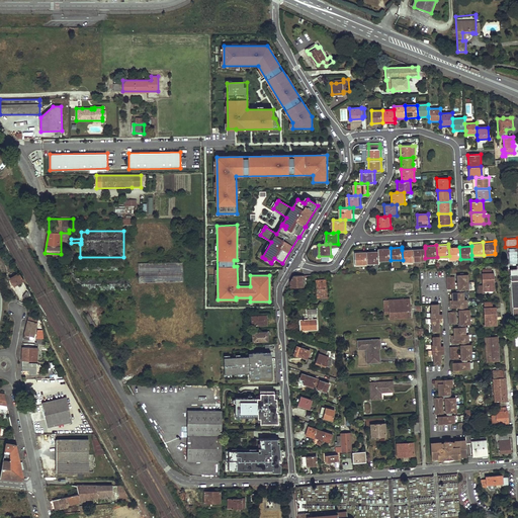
[(449,260),(460,259),(459,247),(448,247),(449,256),(449,260)]
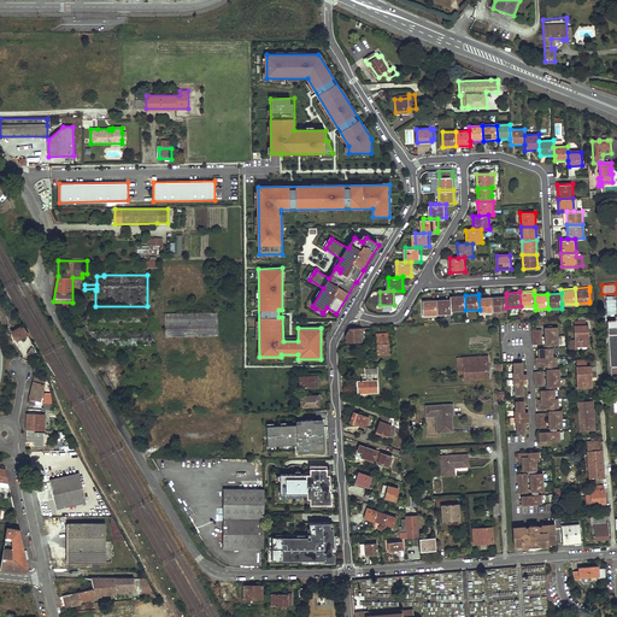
[(452,311),(465,310),(465,295),(451,297),(451,299),(452,311)]
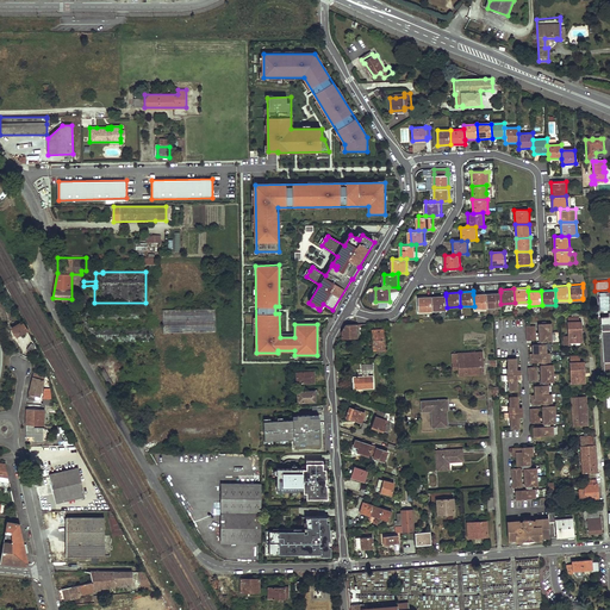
[(487,309),(502,309),(500,304),(500,292),(486,293),(487,309)]
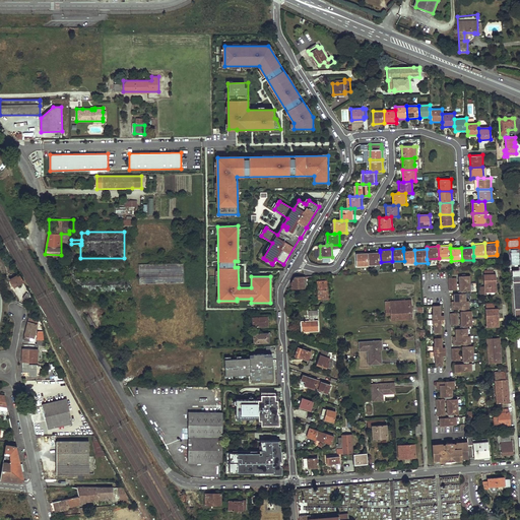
[(404,264),(415,263),(414,250),(403,251),(404,261),(404,264)]
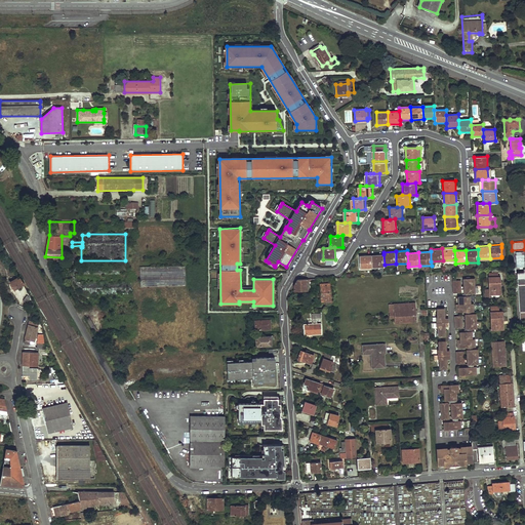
[(516,268),(524,268),(524,252),(516,252),(516,268)]
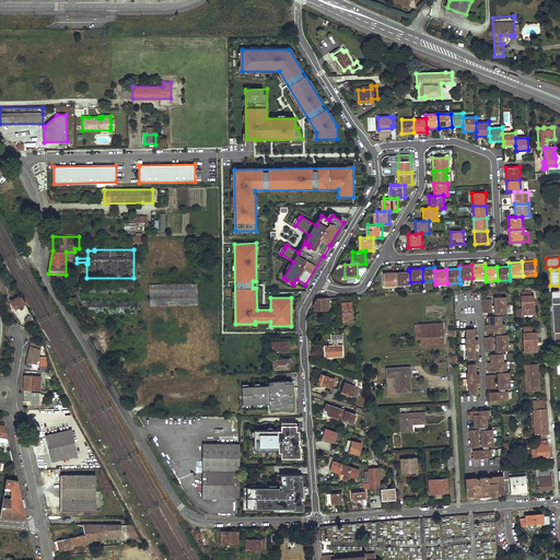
[(397,287),(410,286),(410,282),(409,271),(396,272),(397,287)]
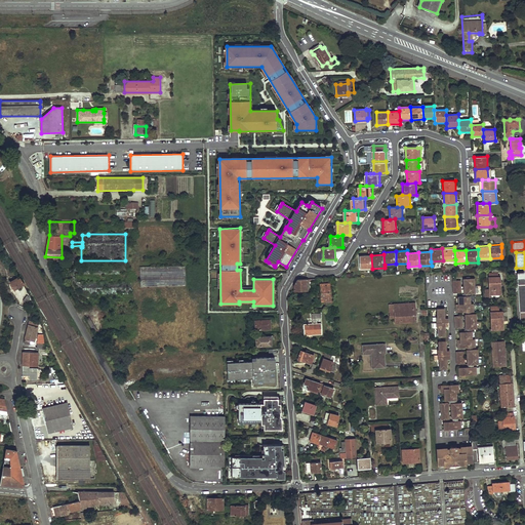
[(361,270),(372,269),(371,255),(361,255),(361,270)]
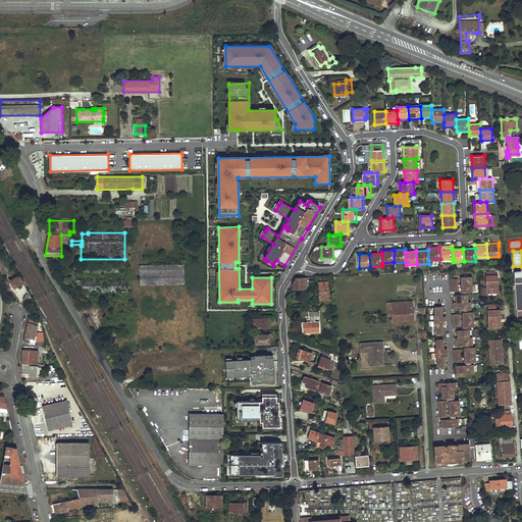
[(185,284),(184,264),(139,265),(140,285),(185,284)]
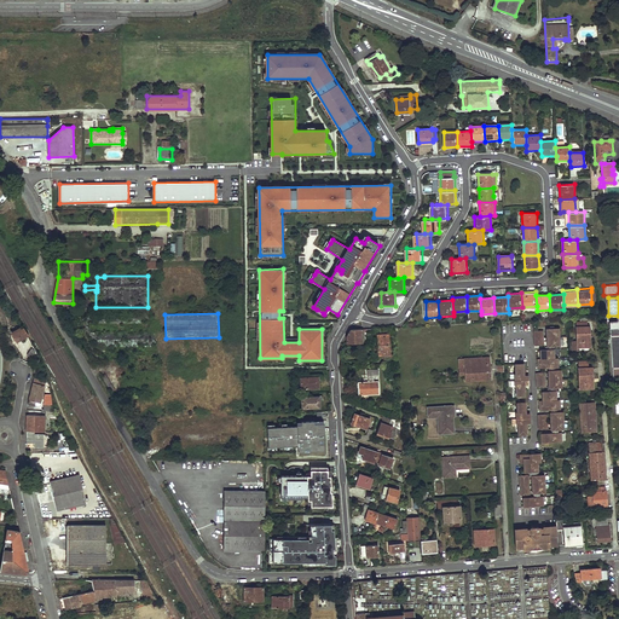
[(577,341),(572,341),(572,350),(578,350),(578,347),(590,346),(589,328),(588,328),(577,328),(577,341)]
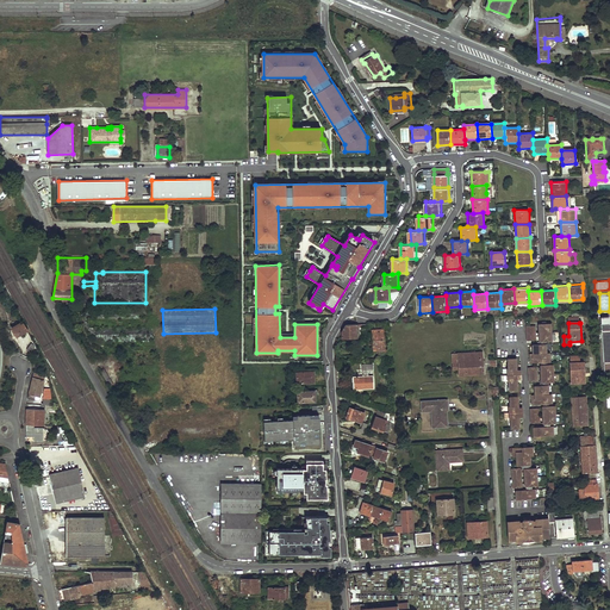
[(20,324),(12,328),(17,336),(27,330),(24,324),(22,325),(20,324)]
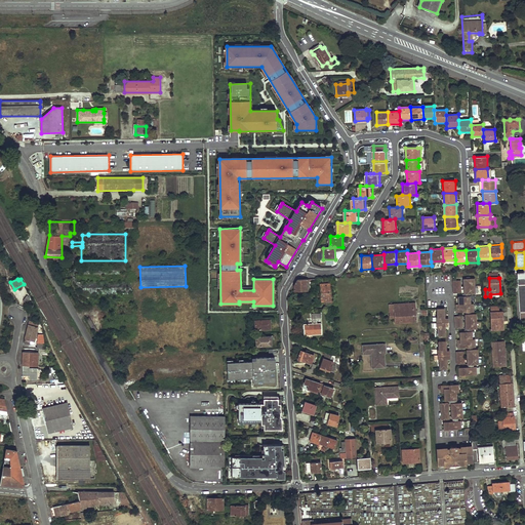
[(313,282),(317,281),(317,279),(297,280),(294,286),(294,291),(308,290),(308,281),(312,281),(313,282)]
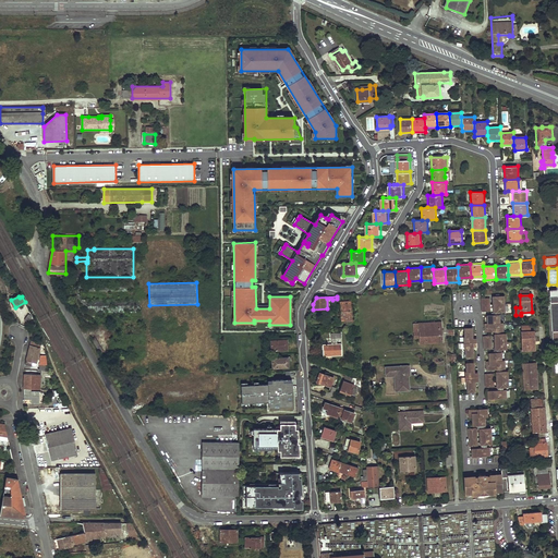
[(504,296),(493,296),(493,313),(499,313),(505,313),(504,296)]
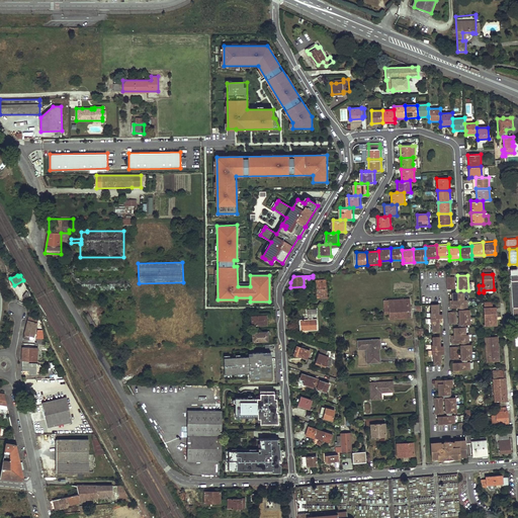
[(322,296),(328,296),(327,280),(317,280),(318,293),(322,293),(322,296)]
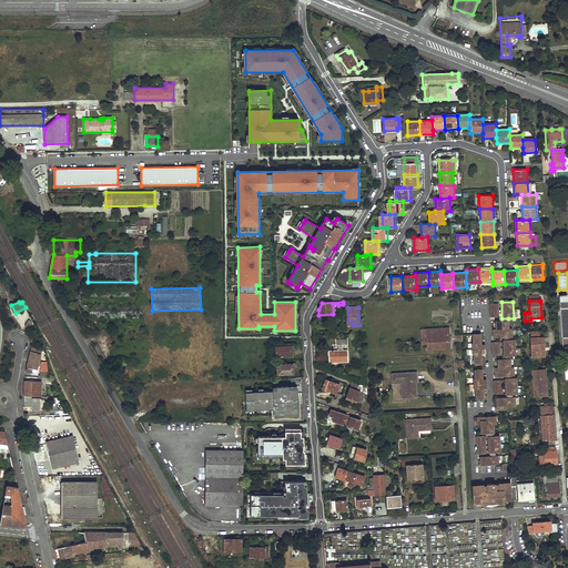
[(500,321),(496,321),(496,330),(493,330),(493,334),(496,334),(496,337),(503,337),(508,337),(511,337),(511,328),(508,328),(508,321),(500,321)]
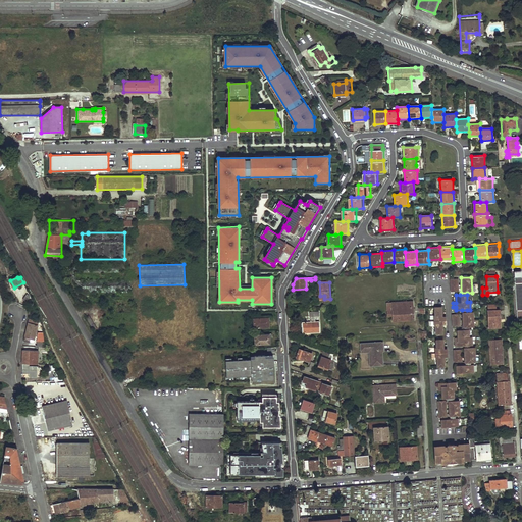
[(392,321),(413,320),(413,301),(386,302),(386,316),(392,316),(392,321)]
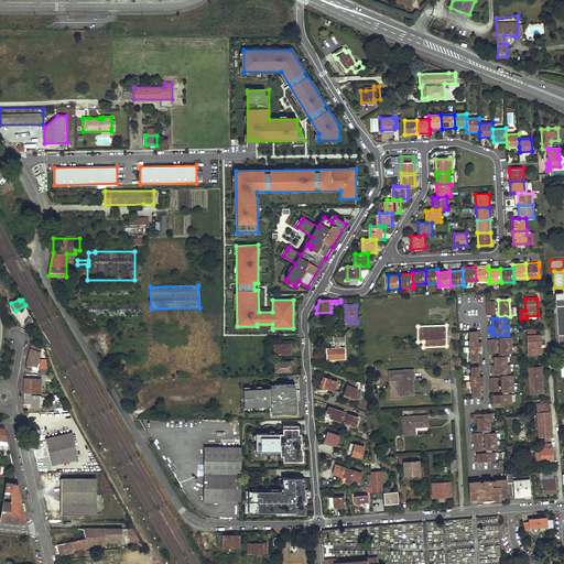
[(477,332),(469,333),(469,340),(469,354),(470,353),(470,361),(478,361),(478,355),(477,354),(477,350),(478,350),(481,350),(481,342),(478,342),(476,343),(476,339),(477,338),(477,332)]
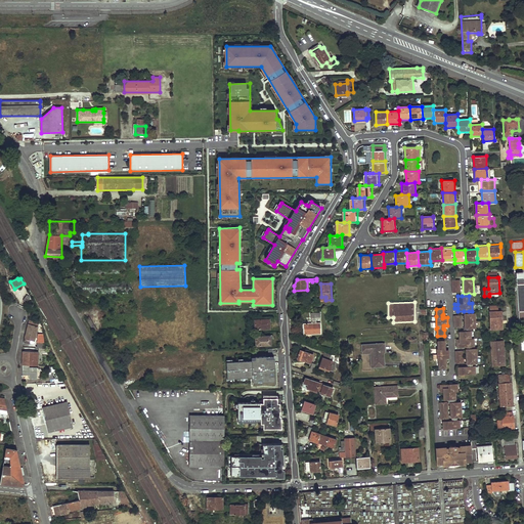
[(491,328),(501,328),(501,320),(501,311),(498,311),(490,311),(491,328)]
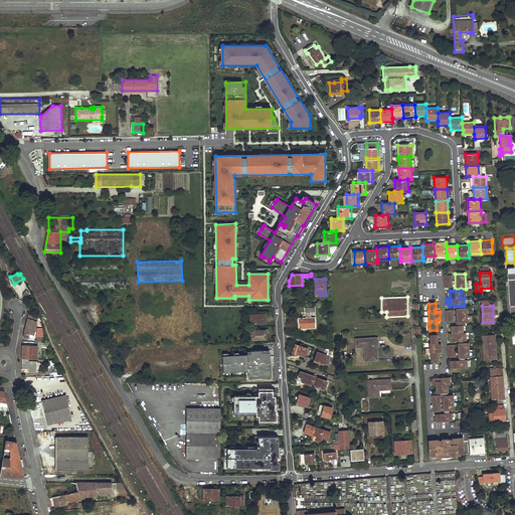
[(315,311),(315,307),(306,307),(306,318),(298,318),(299,328),(305,327),(305,328),(316,327),(315,317),(311,317),(311,312),(315,311)]
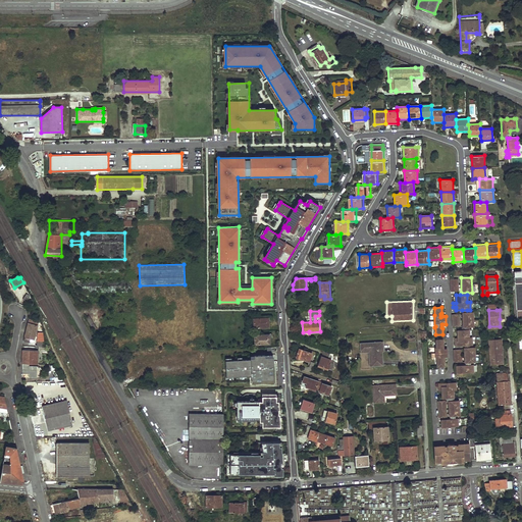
[(468,312),(462,312),(463,327),(468,327),(474,327),(473,312),(468,312)]
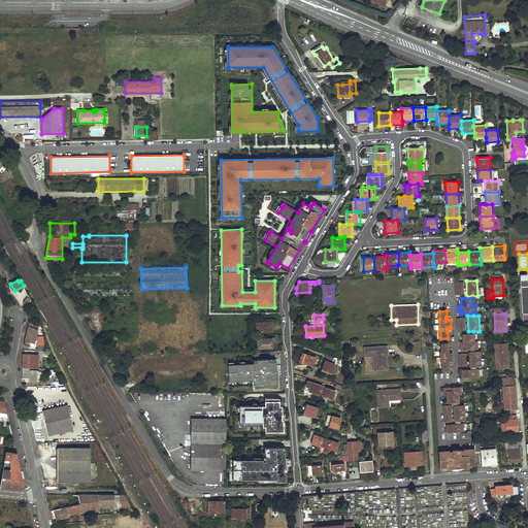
[(91,320),(88,322),(94,332),(96,334),(99,332),(91,320)]
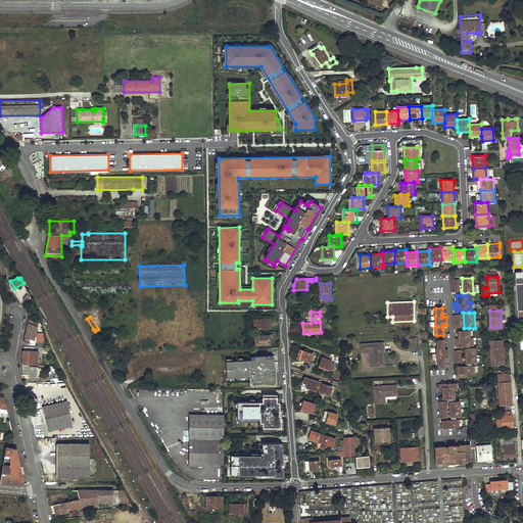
[(254,329),(270,328),(269,319),(254,320),(254,329)]
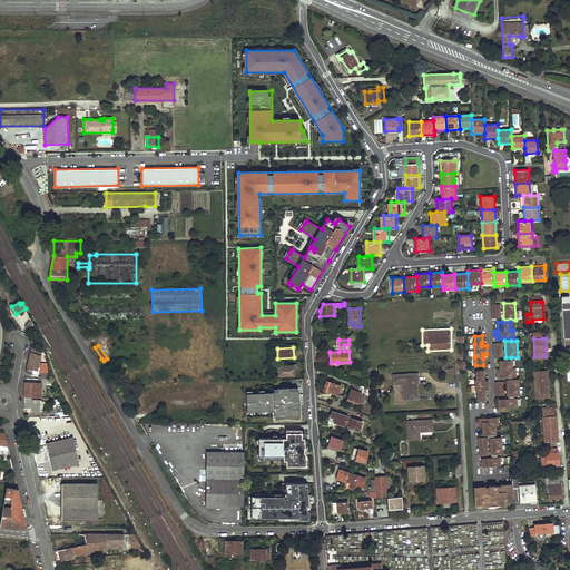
[(26,371),(32,372),(33,369),(37,370),(41,355),(31,352),(26,371)]
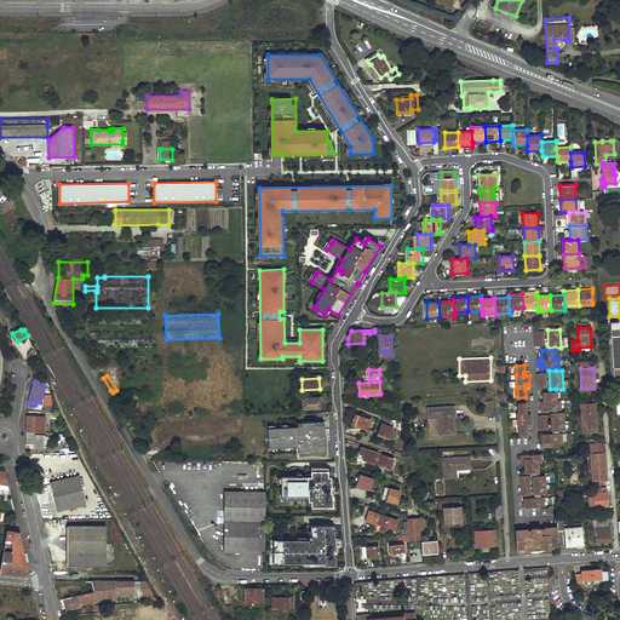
[(549,392),(543,392),(543,401),(540,401),(540,406),(544,406),(544,411),(550,409),(557,409),(560,409),(560,400),(556,400),(556,391),(549,392)]
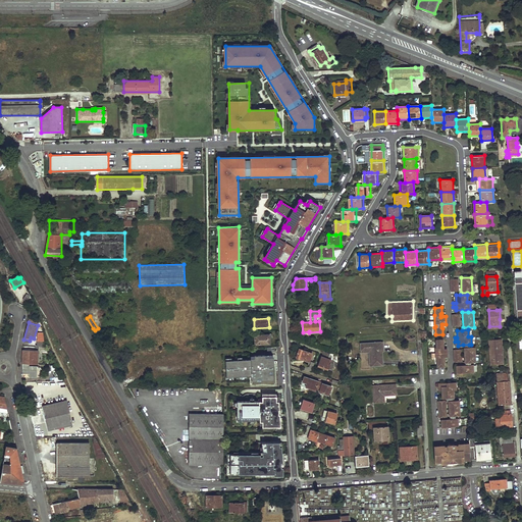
[(39,347),(45,347),(44,336),(38,335),(37,346),(39,347)]
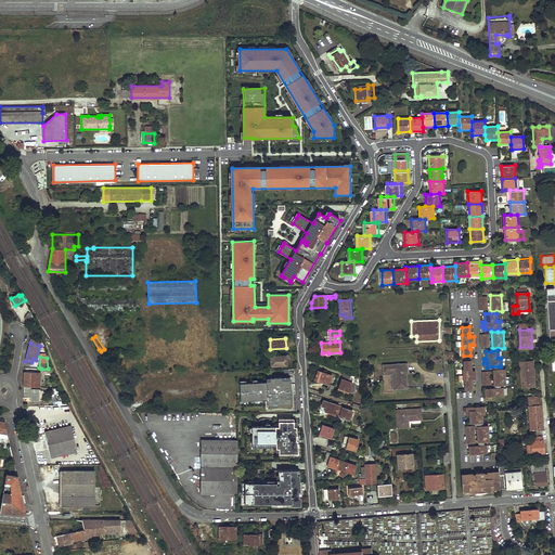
[(271,366),(287,365),(286,357),(271,357),(271,366)]
